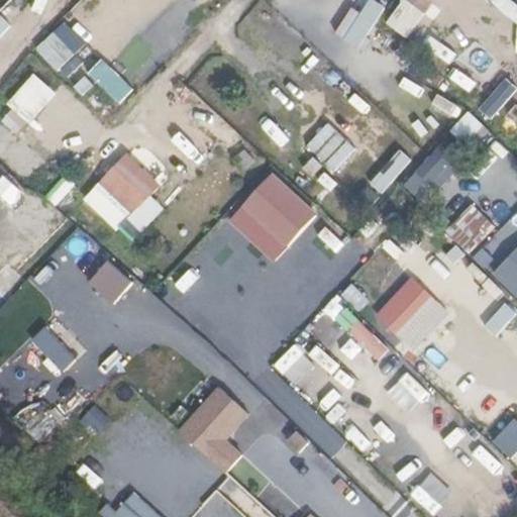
[(360,49),(387,7),(376,0),(370,0),(345,39),(360,49)]
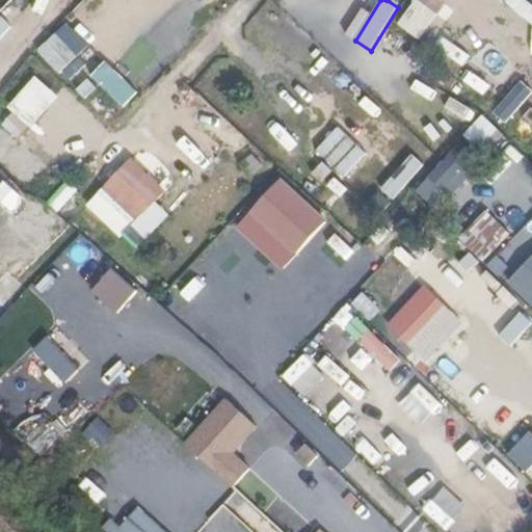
[(531,3),(527,0),(510,0),(506,5),(531,26),(531,3)]
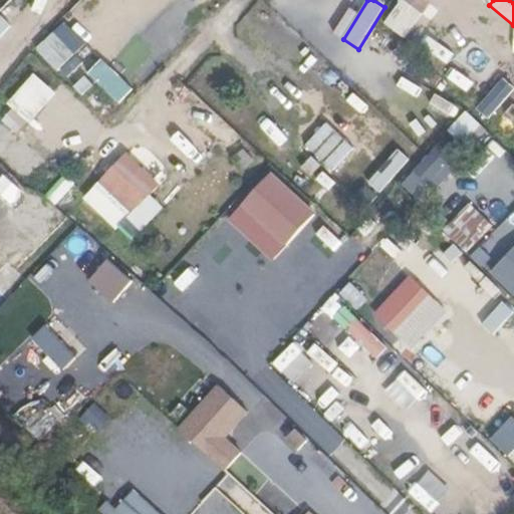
[(433,23),(410,5),(396,26),(423,48),(438,26),(433,23)]
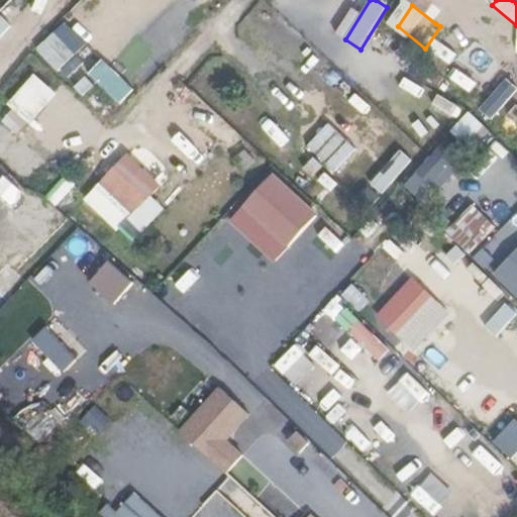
[(94,46),(63,16),(29,45),(58,79),(94,46)]
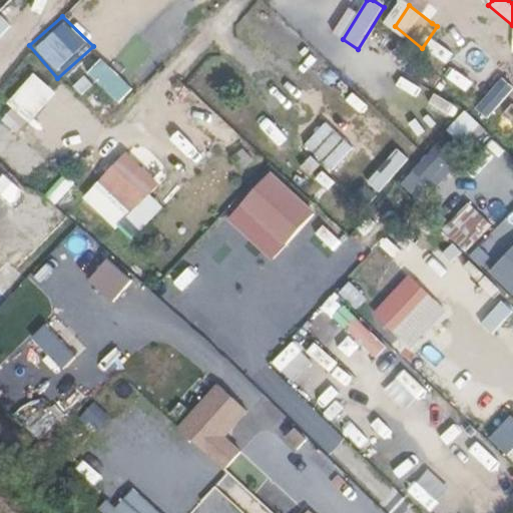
[(0,52),(16,34),(0,18),(0,52)]
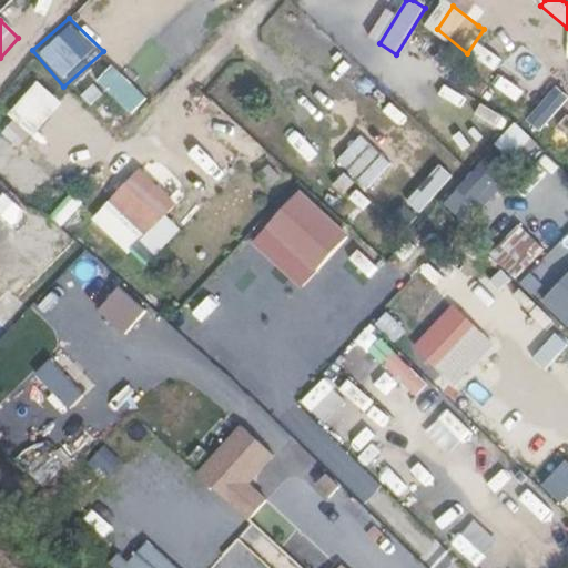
[(194,59),(152,24),(141,46),(153,54),(133,79),(155,97),(194,59)]
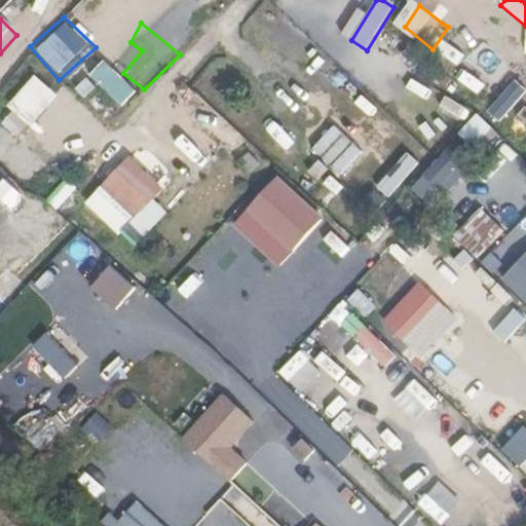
[(454,32),(452,37),(441,74),(473,85),(485,45),(479,45),(480,39),(454,32)]
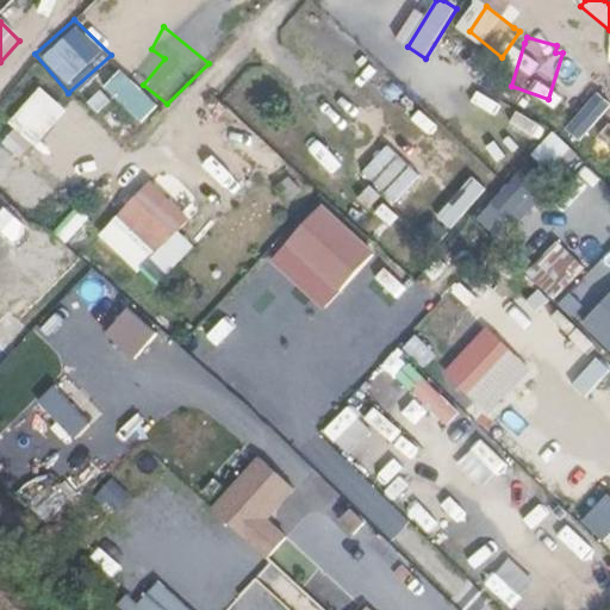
[(70,113),(30,82),(0,118),(0,120),(39,153),(70,113)]
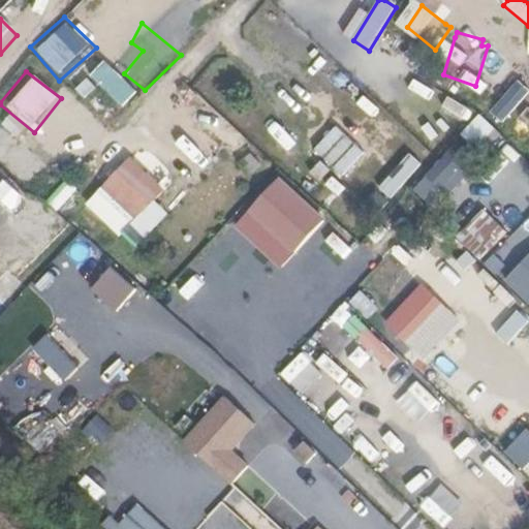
[(481,153),(501,133),(480,114),(461,134),(481,153)]
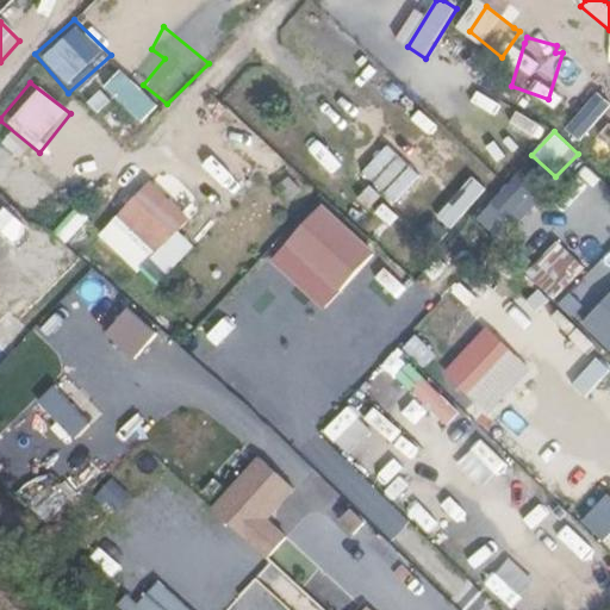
[(385,145),(361,175),(399,204),(422,174),(385,145)]
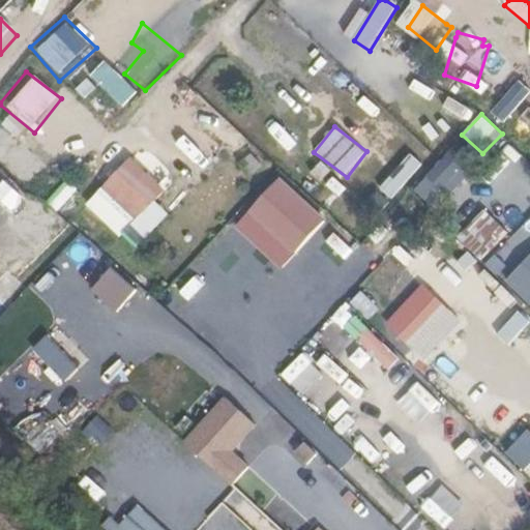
[(529,181),(529,179),(529,160),(502,140),(492,153),(529,181)]
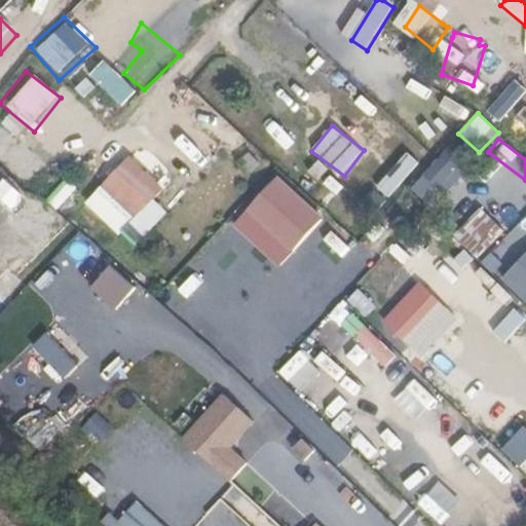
[(451,147),(424,176),(440,190),(466,162),(451,147)]
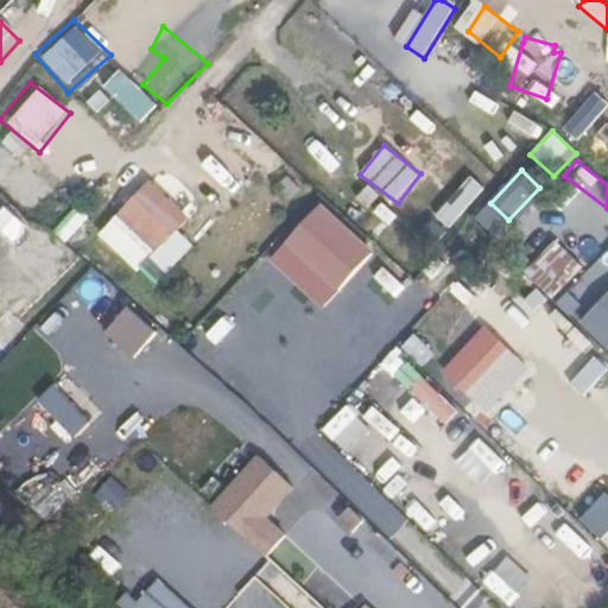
[(437,216),(450,228),(486,189),(473,177),(437,216)]
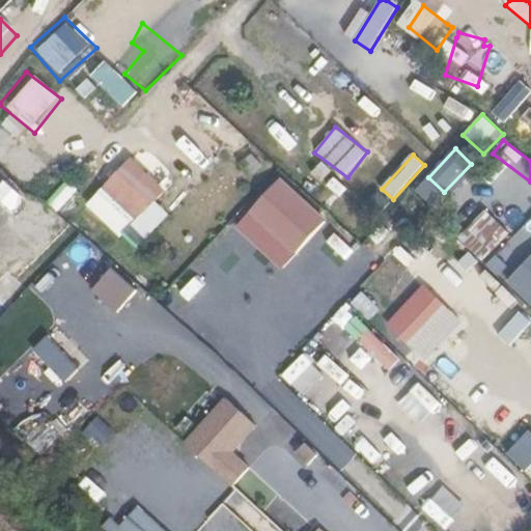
[(171,193),(123,156),(81,200),(123,245),(171,193)]
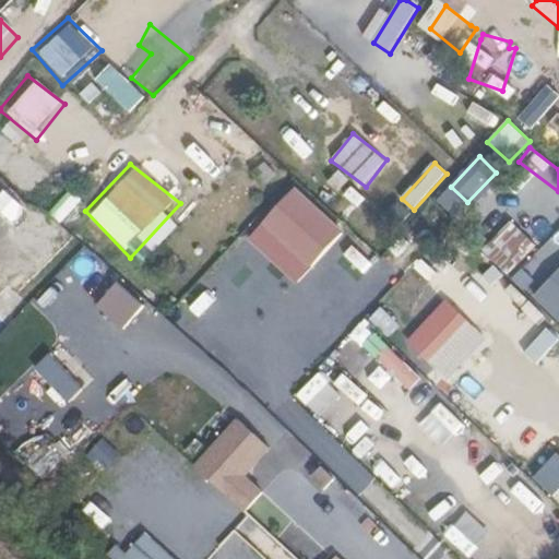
[(351,235),(287,181),(239,240),(297,293),(351,235)]
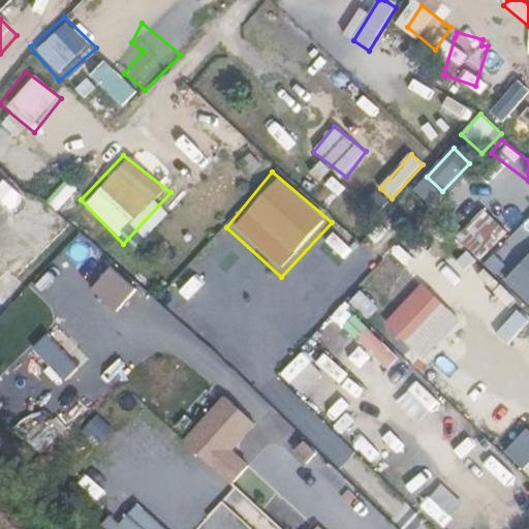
[(341,196),(333,208),(341,214),(355,195),(331,177),(325,184),(341,196)]
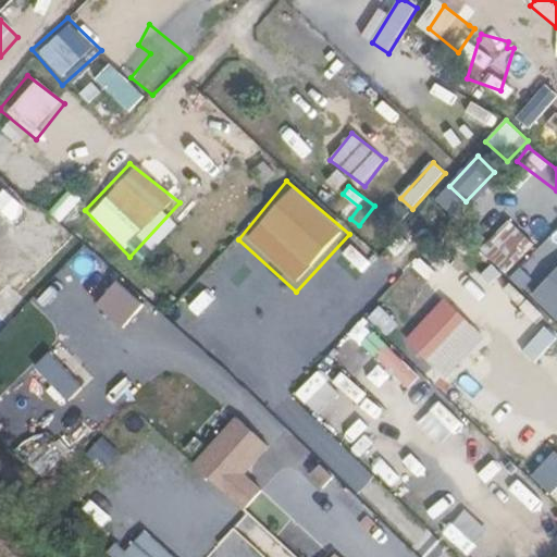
[(51,213),(62,224),(78,208),(67,196),(51,213)]
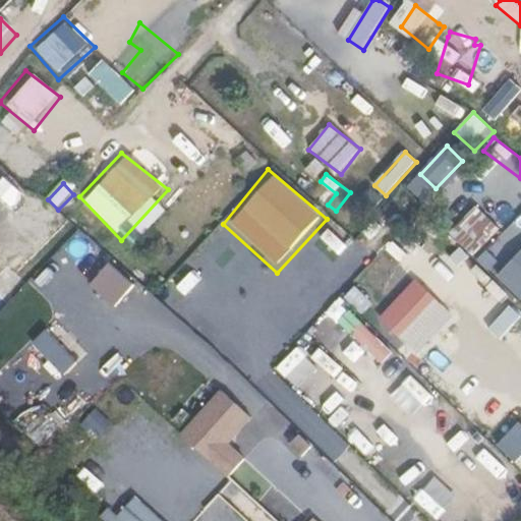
[(456,224),(473,207),(464,197),(447,215),(456,224)]
